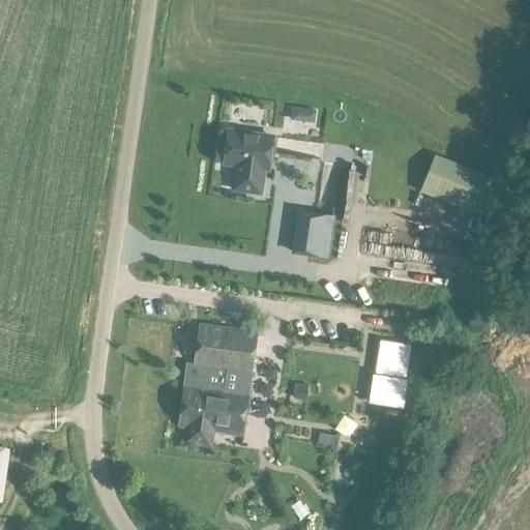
[(268,170),(273,138),(229,131),(224,164),(237,166),(234,190),(261,195),(265,170),(268,170)]
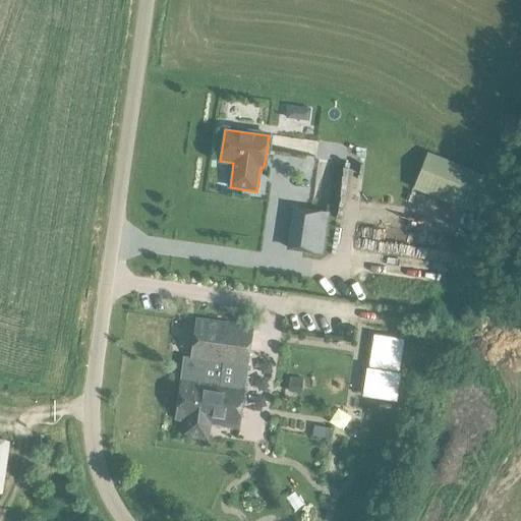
[(428,152),(413,189),(478,216),(494,178),(428,152)]
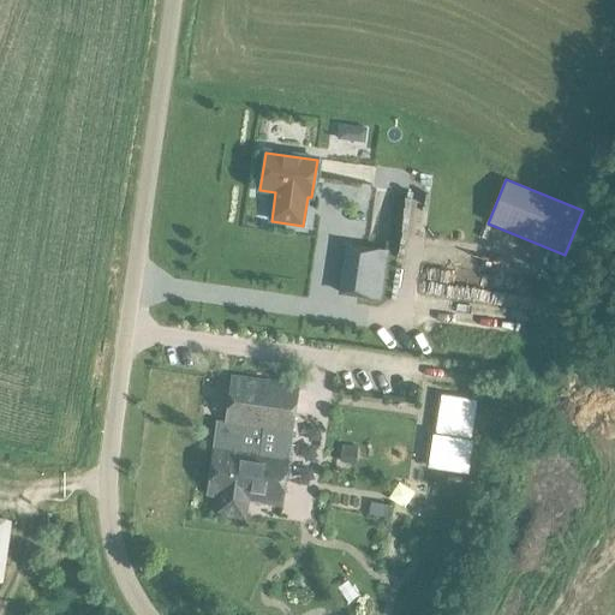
[(341,294),(380,299),(386,252),(348,246),(341,294)]
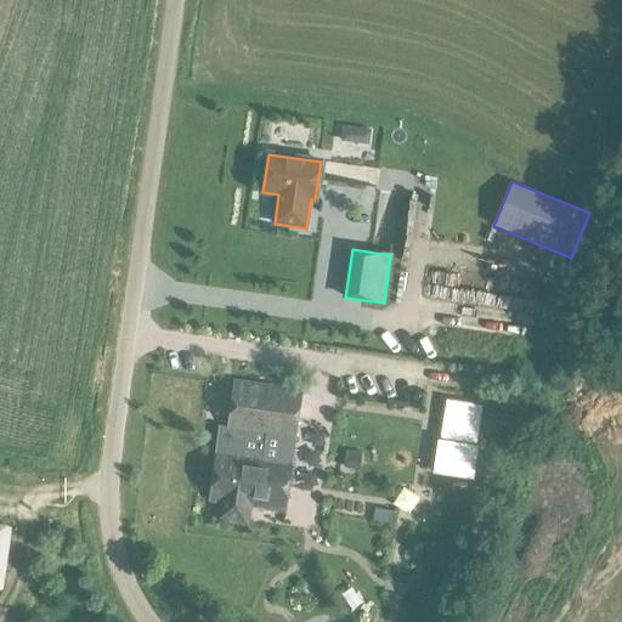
[(210,501),(255,507),(287,510),(303,391),(235,383),(228,428),(220,428),(210,501)]
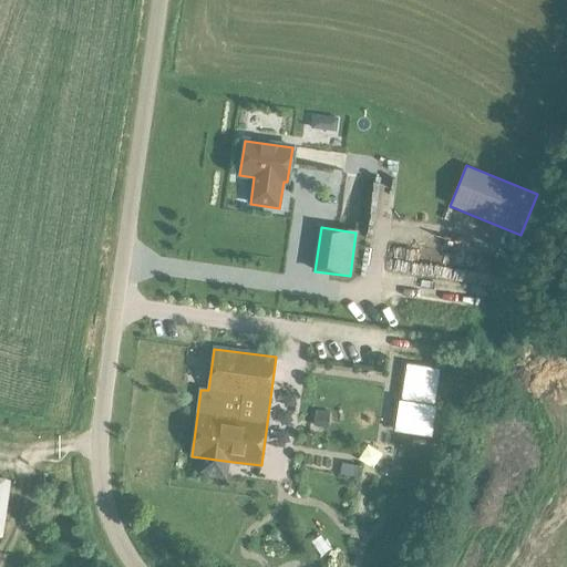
[(441,369),(405,364),(397,431),(431,435),(441,369)]
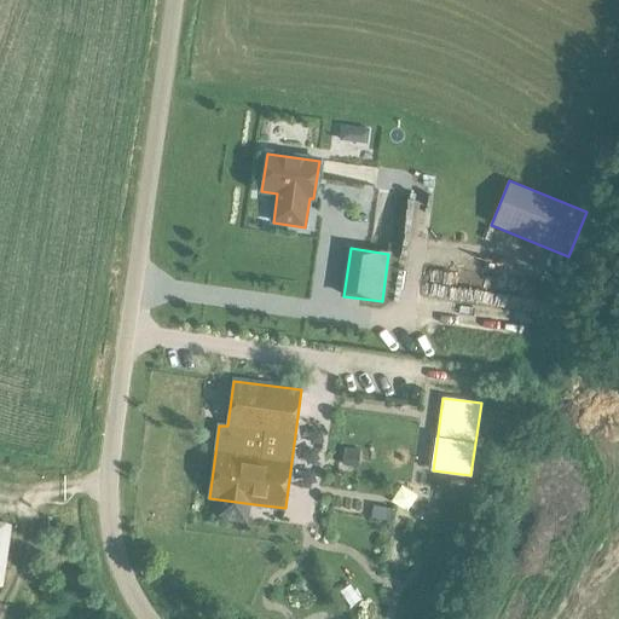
[(360,450),(345,449),(343,464),(358,466),(360,450)]
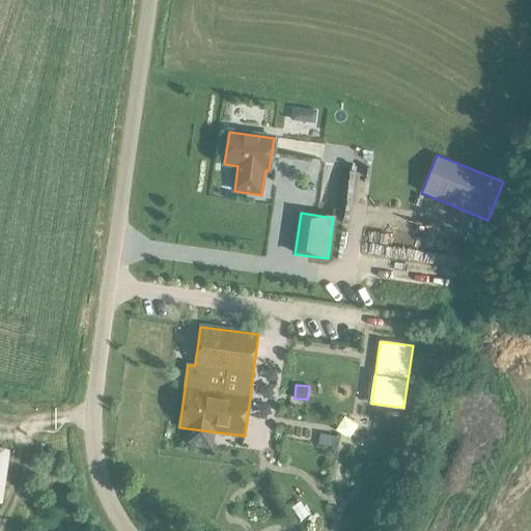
[(0,503),(2,503),(10,449),(0,447),(0,503)]
